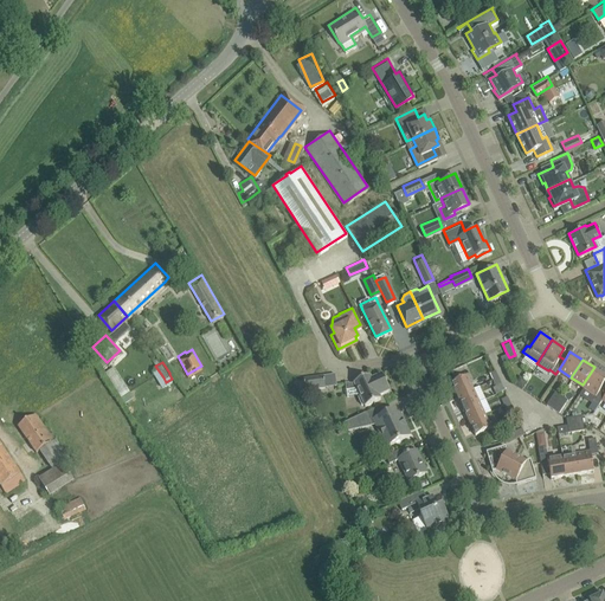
[(598,401),(600,398),(604,389),(604,380),(604,377),(604,374),(594,367),(583,385),(594,393),(591,398),(598,401)]
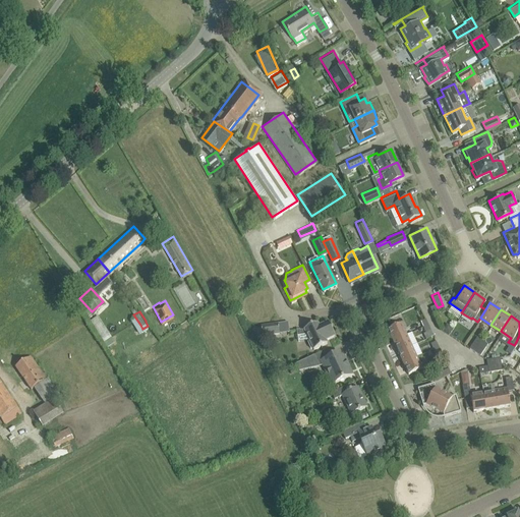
[(260,323),(262,333),(288,329),(287,319),(260,323)]
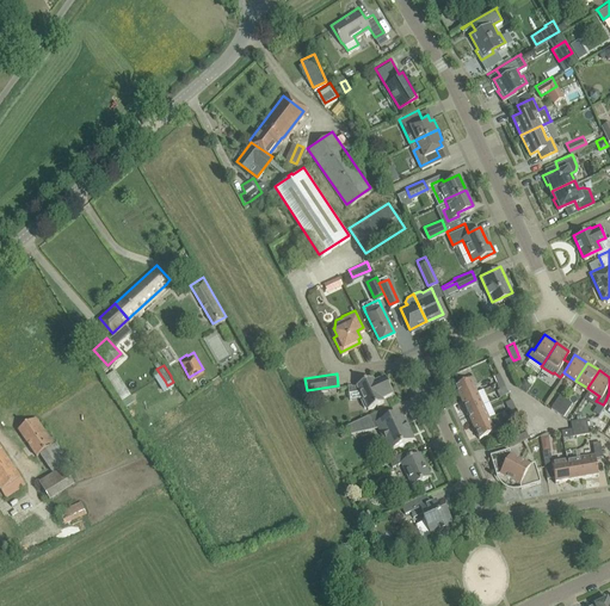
[(365,404),(367,406),(382,399),(381,395),(392,390),(383,373),(373,378),(371,375),(356,382),(362,395),(359,397),(363,404),(365,404)]
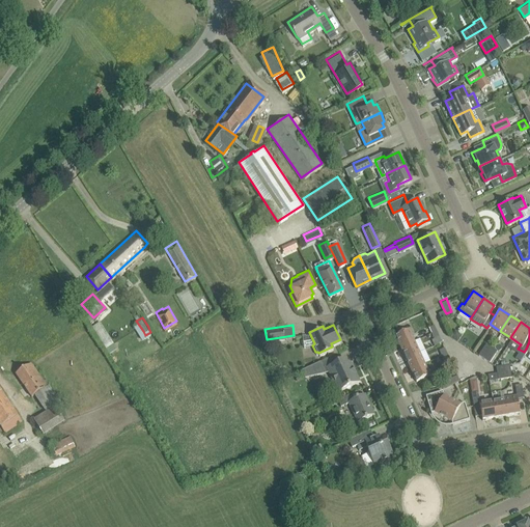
[(394,333),(399,344),(413,338),(408,327),(394,333)]
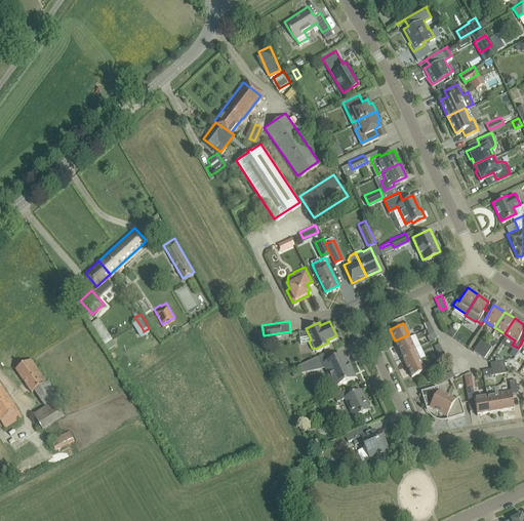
[(395,341),(400,352),(413,346),(408,334),(395,341)]
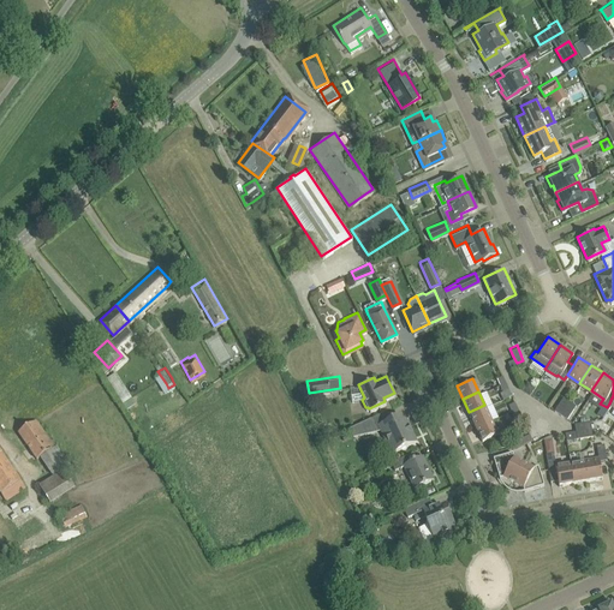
[(553,407),(560,412),(568,399),(562,395),(560,398),(553,407)]
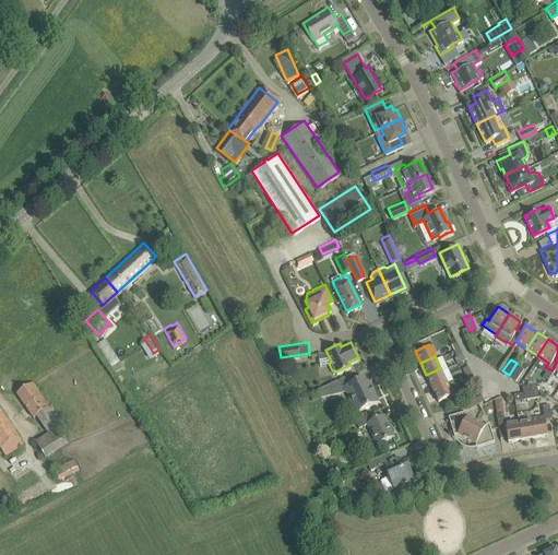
[(517,363),(509,375),(514,378),(520,369),(522,367),(517,363)]
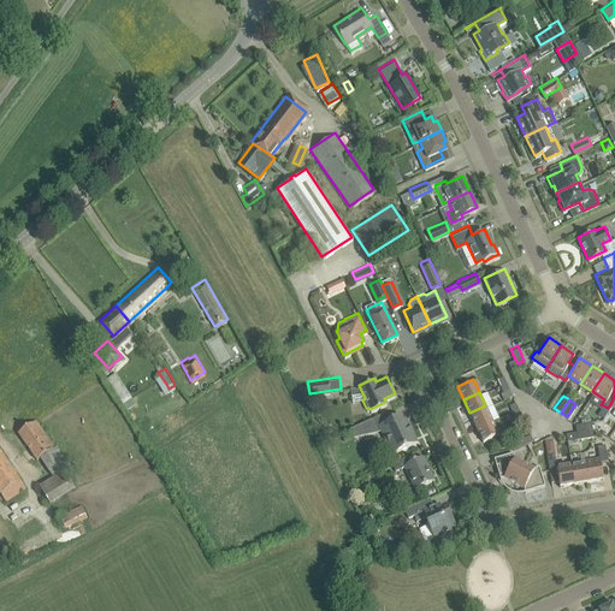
[(469,413),(475,426),(491,419),(485,405),(469,413)]
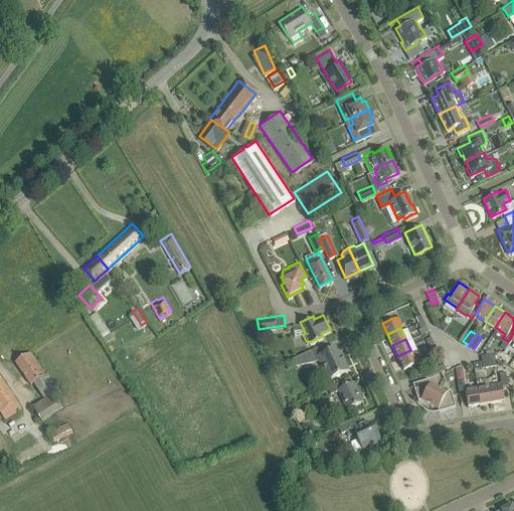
[(335,345),(332,346),(317,353),(327,376),(347,367),(339,350),(337,351),(335,345)]
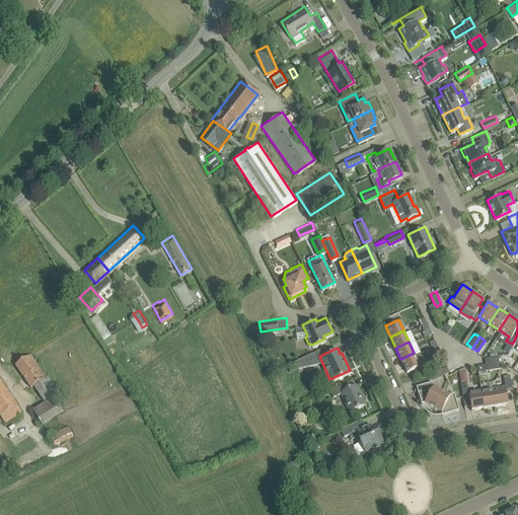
[(294,359),(297,366),(317,362),(312,351),(294,359)]
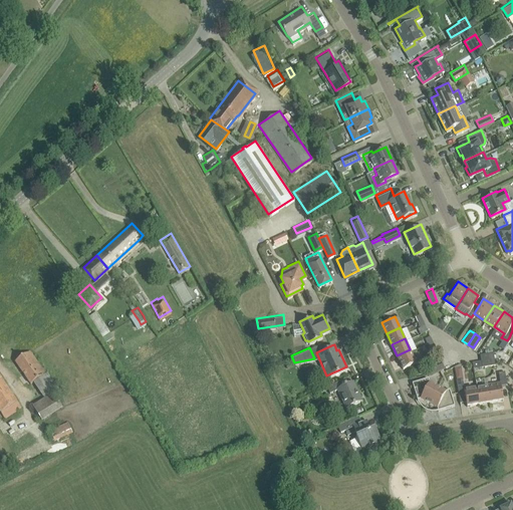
[(32,380),(42,396),(56,386),(46,369),(43,371),(34,357),(29,348),(14,358),(20,366),(29,381),(32,380)]
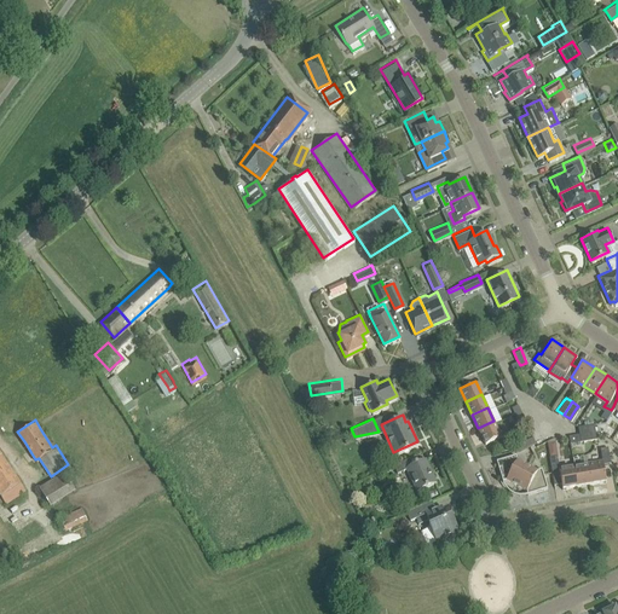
[(494,421),(478,428),(484,441),(500,434),(494,421)]
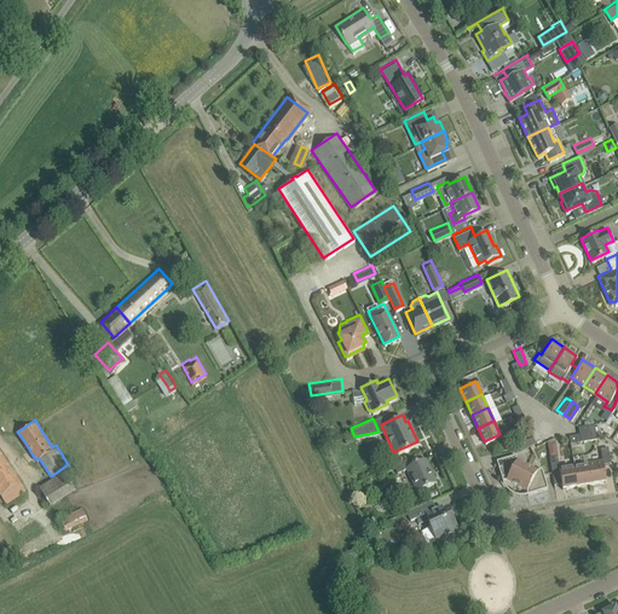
[(577,424),(578,432),(594,429),(593,421),(589,422),(577,424)]
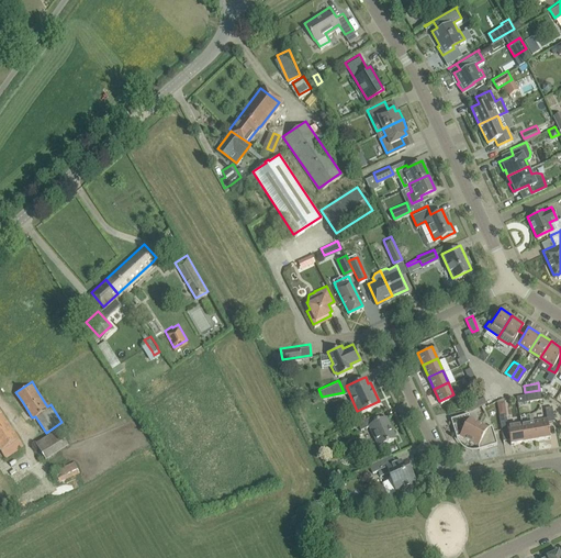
[(539,390),(525,392),(515,393),(516,400),(540,397),(539,390)]
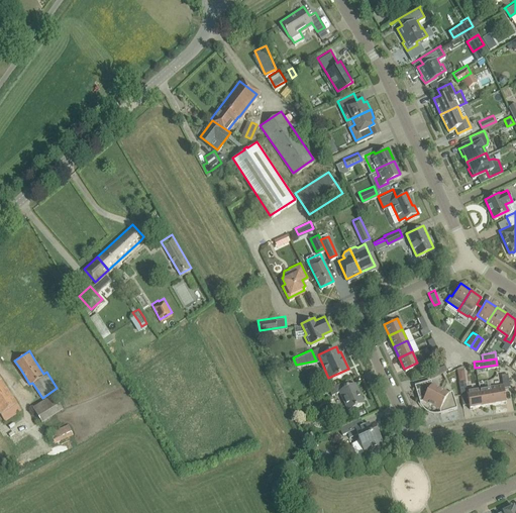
[(428,371),(430,375),(446,368),(444,363),(428,371)]
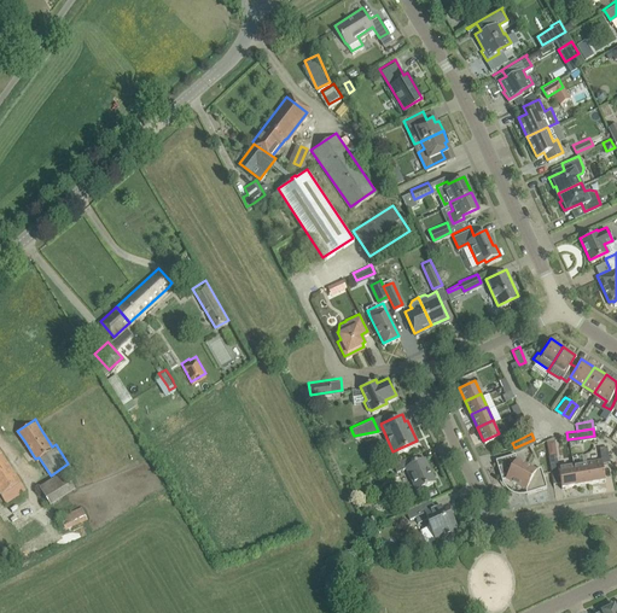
[(600,455),(586,459),(589,480),(604,478),(601,461),(609,460),(606,443),(598,445),(600,455)]
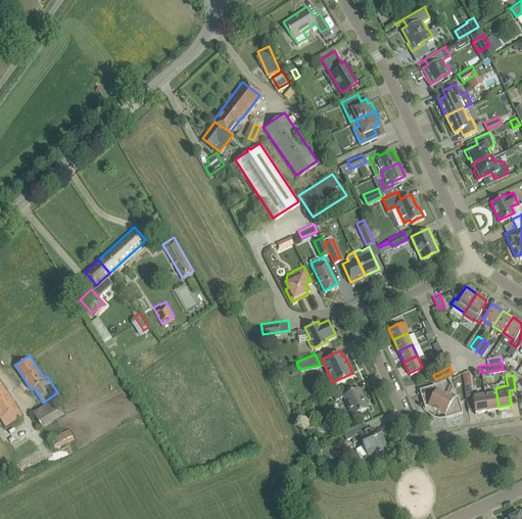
[(430,405),(441,411),(443,412),(444,416),(462,411),(457,394),(453,395),(449,393),(438,388),(436,386),(435,382),(419,387),(424,405),(427,404),(430,405)]
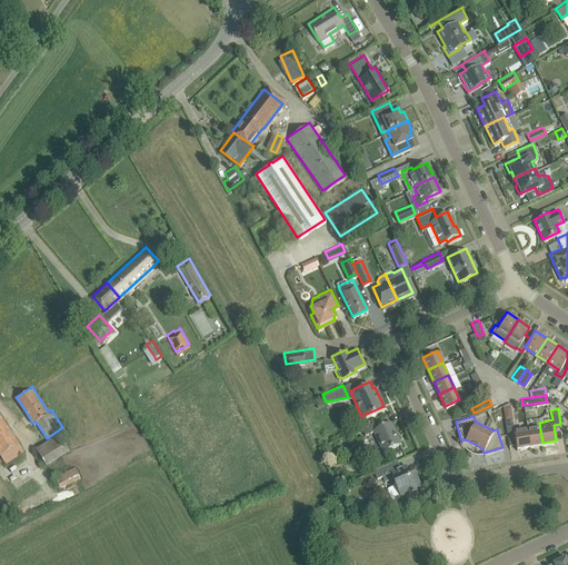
[(529,445),(526,425),(512,427),(511,416),(504,417),(507,433),(508,443),(515,442),(516,447),(529,445)]
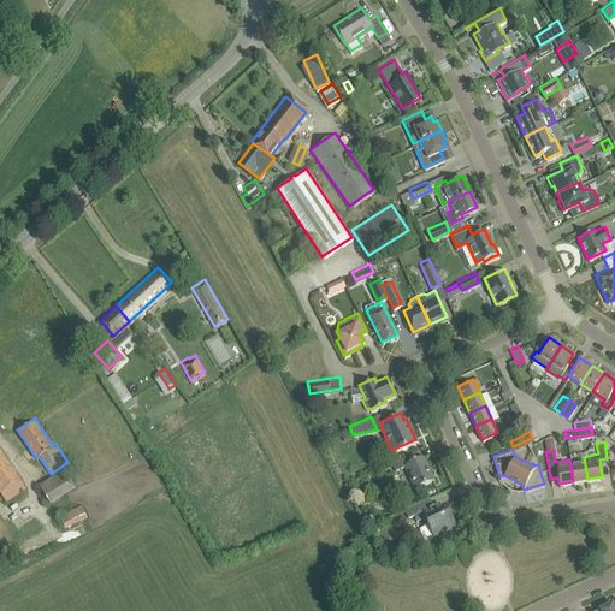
[(0,492),(4,499),(23,486),(5,458),(0,451),(0,492)]
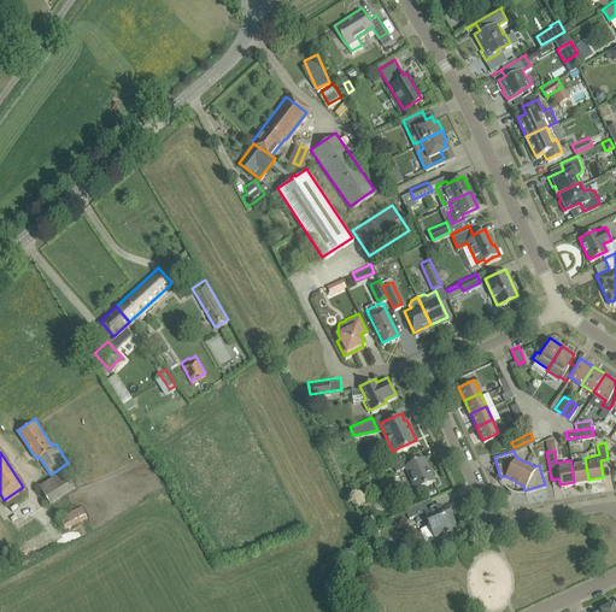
[(404,464),(415,487),(434,478),(423,454),(404,464)]
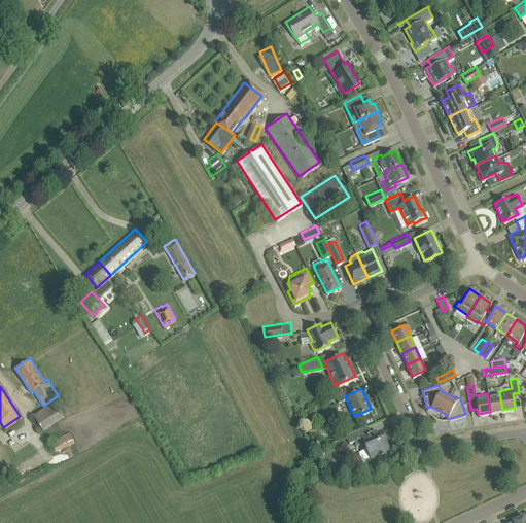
[(335,393),(338,401),(343,397),(340,391),(335,393)]
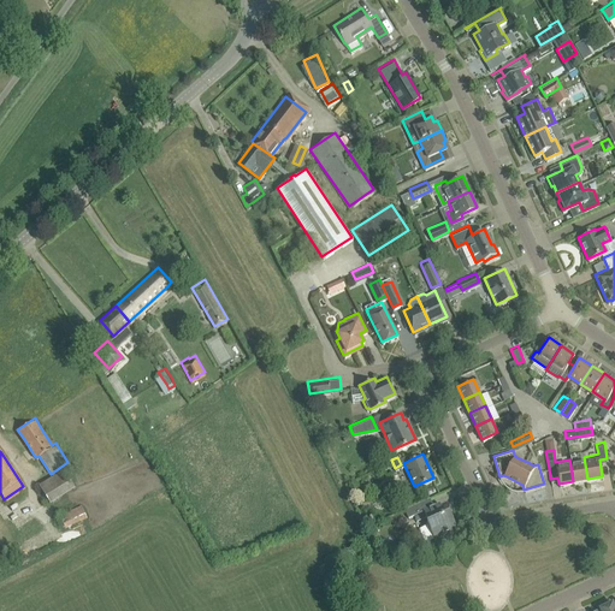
[(584,457),(569,460),(573,481),(587,479),(584,457)]
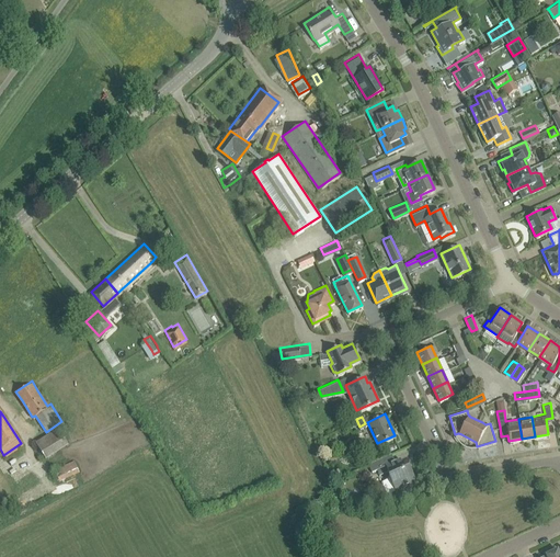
[(388,475),(395,490),(415,479),(409,465),(404,467),(399,456),(385,463),(389,474),(388,475)]
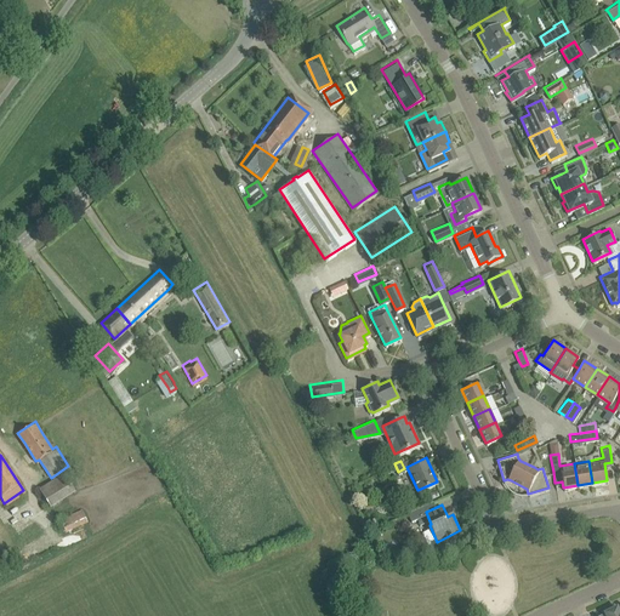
[(407,511),(410,519),(422,514),(417,506),(407,511)]
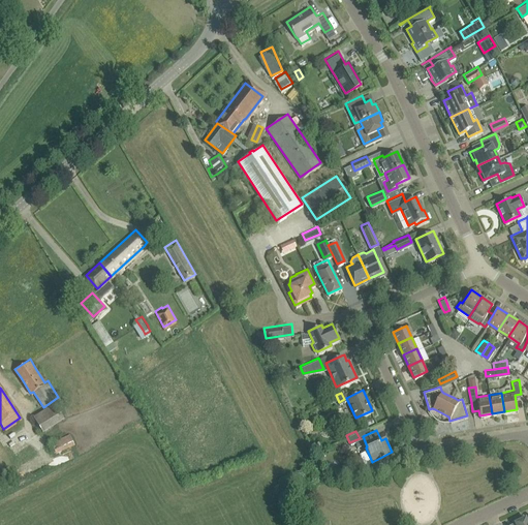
[(50,440),(55,452),(73,442),(68,432),(50,440)]
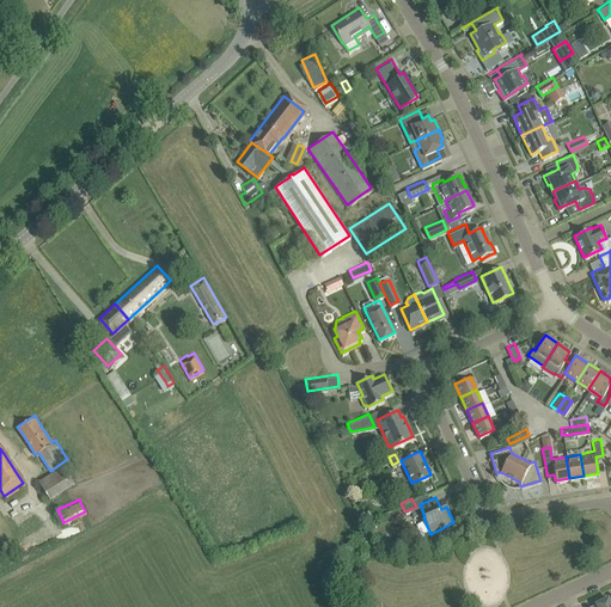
[(386,512),(390,517),(397,514),(395,508),(386,512)]
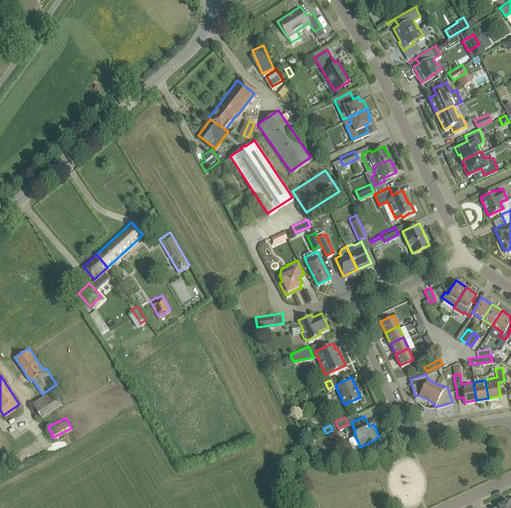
[(510,507),(510,506),(508,499),(497,504),(499,507),(510,507)]
